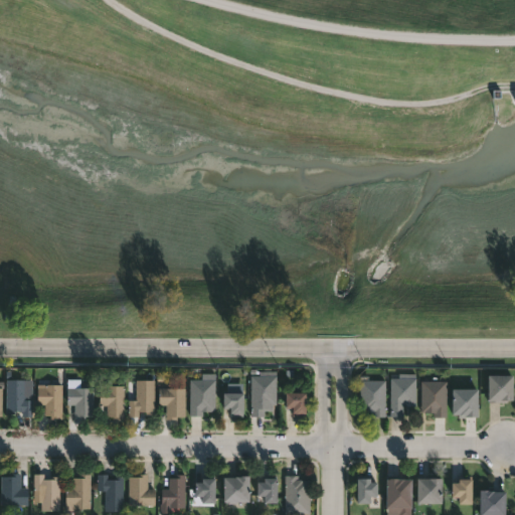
[(381,277),(390,267),(384,262),(375,272),(381,277)]
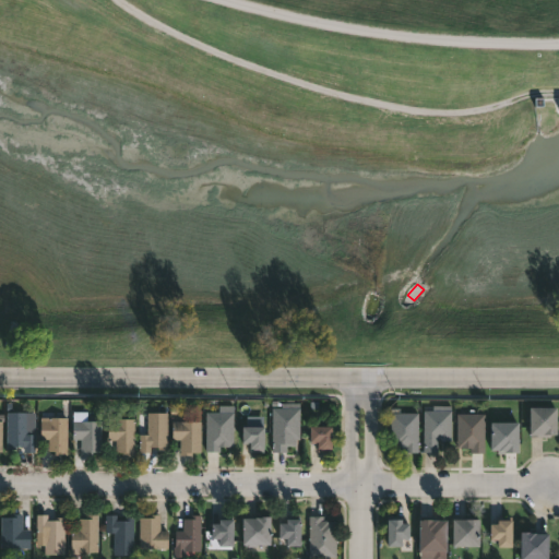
[(299,402),(299,438),(296,438),(295,444),(284,443),(284,451),(272,451),(272,406),(282,407),(282,402),(299,402)]
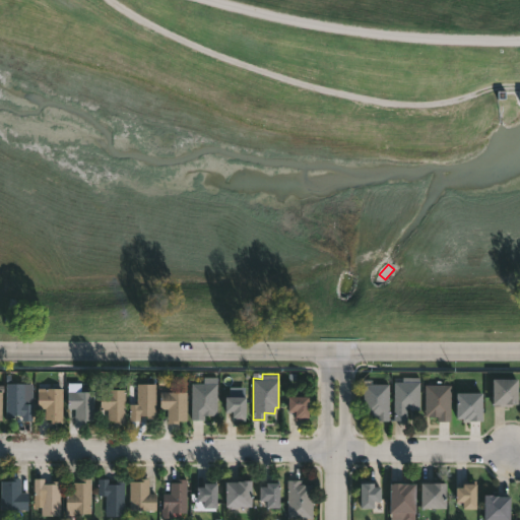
[(396,419),(394,419),(394,381),(402,381),(402,376),(420,377),(420,408),(407,408),(407,419),(396,419)]
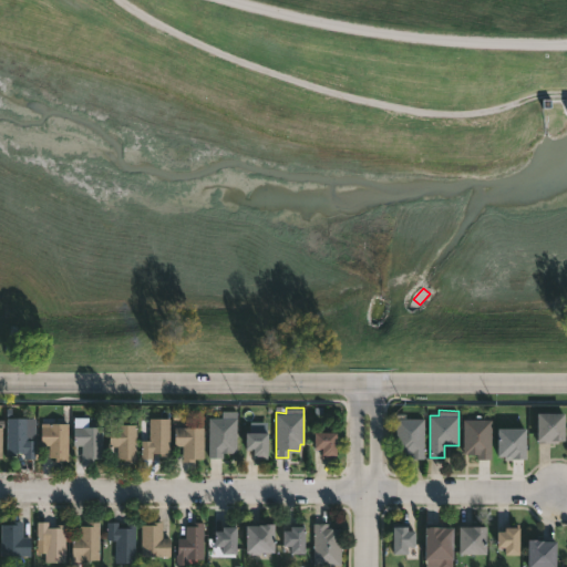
[(236,411),(236,452),(223,452),(223,457),(208,457),(208,418),(222,418),(222,411),(236,411)]
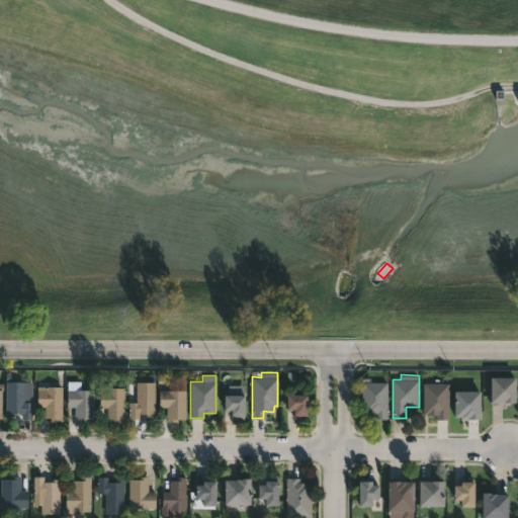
[(162,376),(162,383),(167,383),(166,390),(186,390),(185,419),(177,419),(177,422),(166,422),(166,407),(157,406),(157,376),(162,376)]
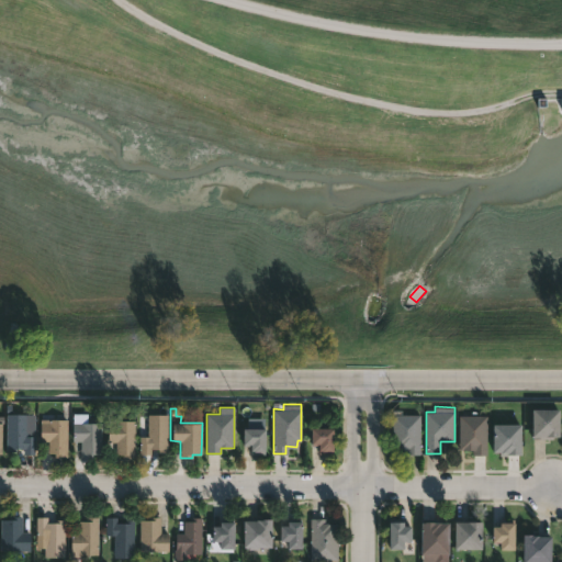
[(535,439),(534,439),(534,408),(560,408),(560,436),(553,436),(553,439),(535,439)]
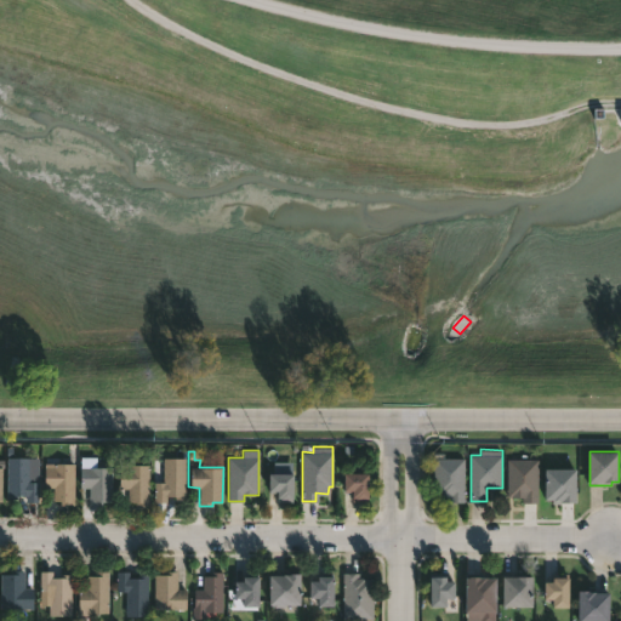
[(444,453),(444,457),(465,457),(465,502),(449,502),(449,496),(434,495),(434,453),(444,453)]
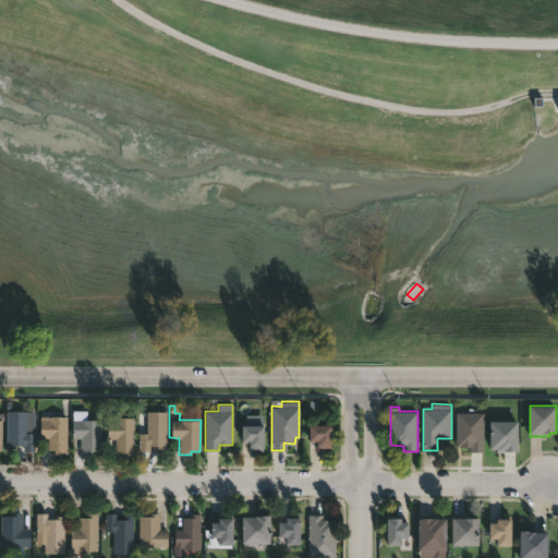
[(26,413),(26,433),(34,433),(34,450),(24,450),(24,445),(15,445),(15,447),(7,447),(7,411),(26,411),(26,413)]
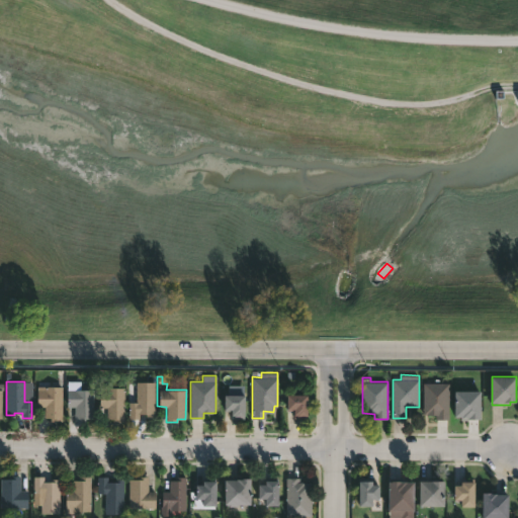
[(154,381),(153,416),(145,416),(146,413),(139,412),(138,419),(126,418),(127,402),(135,402),(136,381),(154,381)]
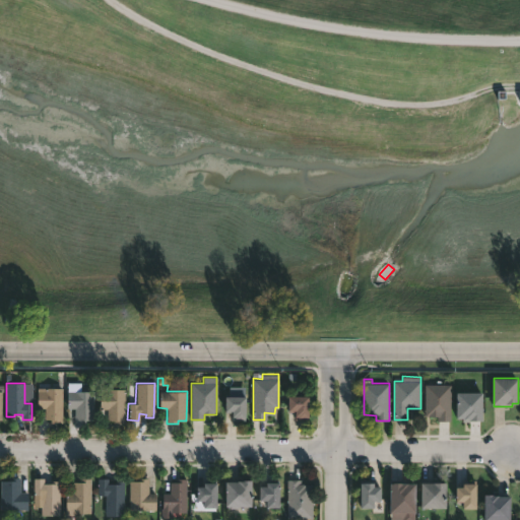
[(450,384),(450,420),(437,420),(437,416),(425,415),(425,384),(450,384)]
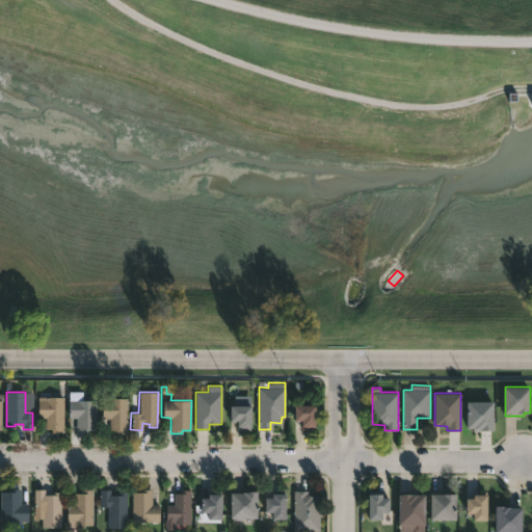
[(63,398),(63,431),(52,431),(52,429),(46,429),(46,417),(37,417),(38,396),(63,397),(63,398)]
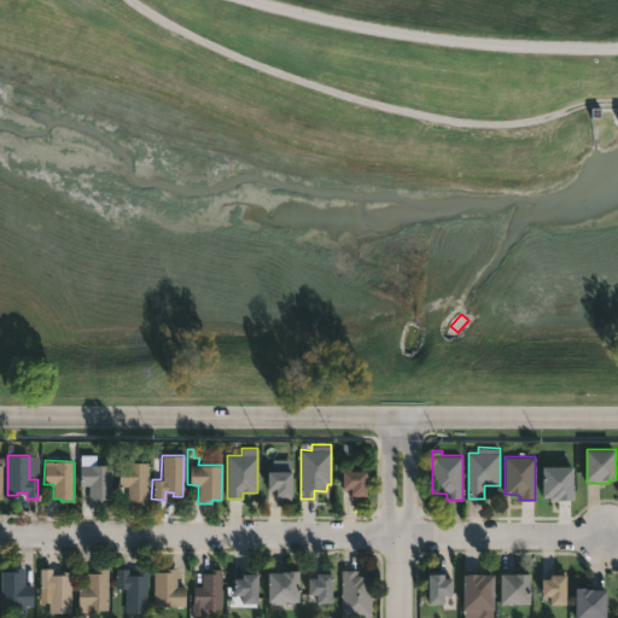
[(149,462),(149,503),(135,503),(135,500),(128,500),(128,487),(118,487),(118,461),(149,462)]
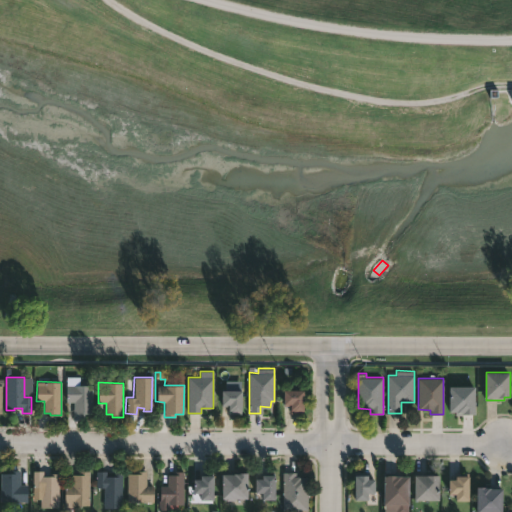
[(301,389),(301,413),(290,413),(289,405),(282,405),(282,389),(287,389),(287,382),(298,382),(298,389),(301,389)]
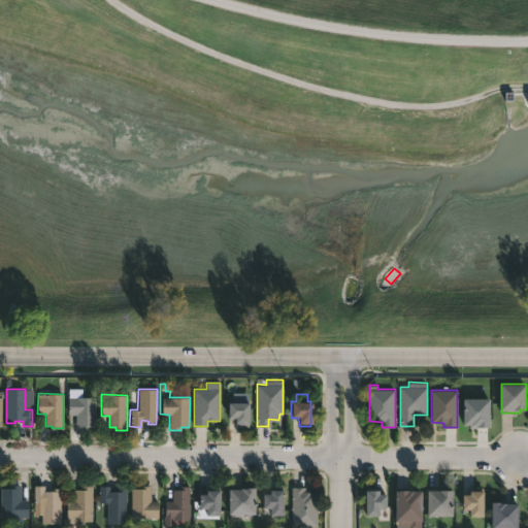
[(96,397),(95,426),(87,426),(87,429),(75,429),(75,415),(68,415),(68,397),(96,397)]
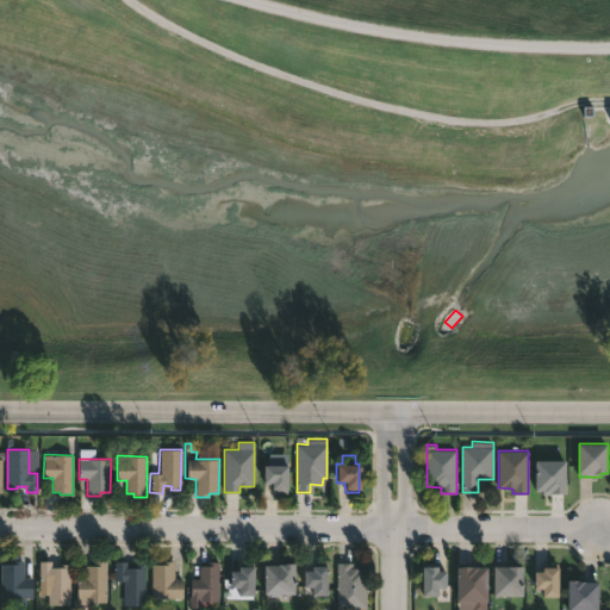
[(565,460),(564,493),(534,490),(534,460),(565,460)]
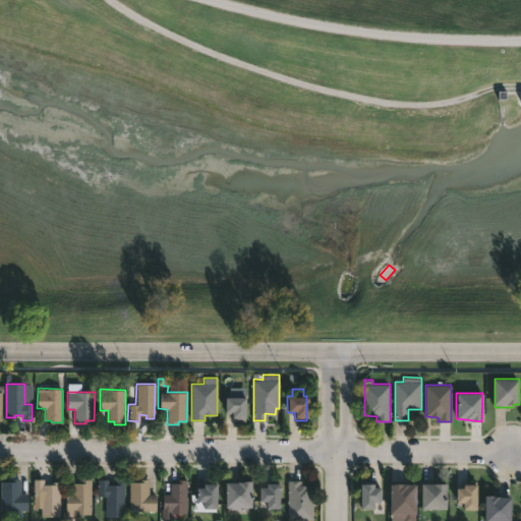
[(246,397),(246,420),(233,420),(233,411),(226,411),(226,397),(246,397)]
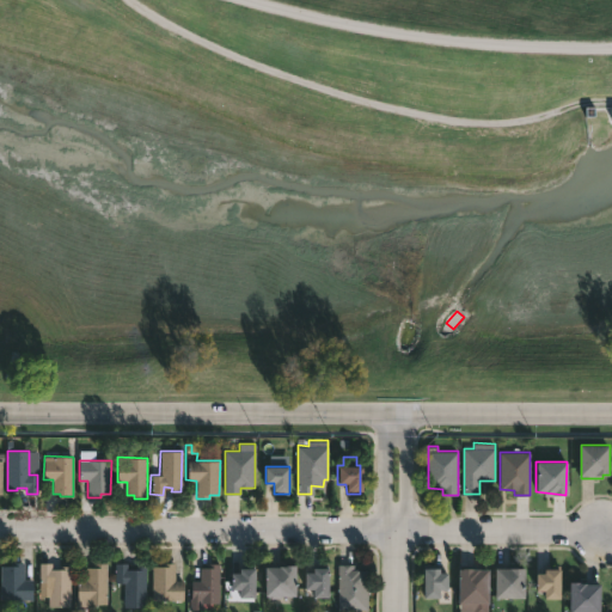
[(24,562),(24,580),(32,579),(32,599),(1,599),(1,565),(11,565),(11,563),(24,562)]
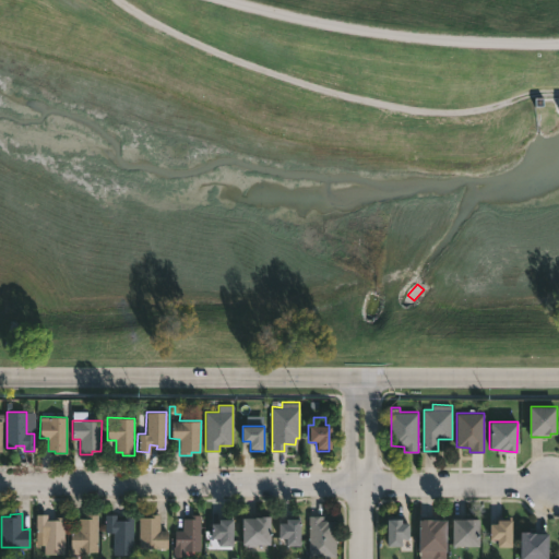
[(159,514),(159,530),(167,530),(167,548),(139,548),(139,518),(147,518),(147,513),(159,514)]
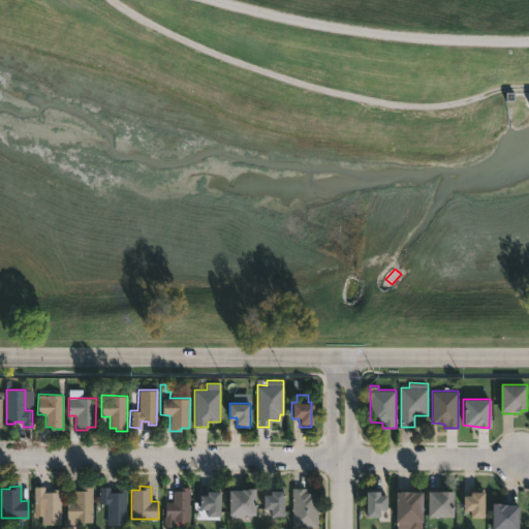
[(44,487),(44,491),(60,489),(60,525),(41,524),(41,503),(34,503),(34,487),(44,487)]
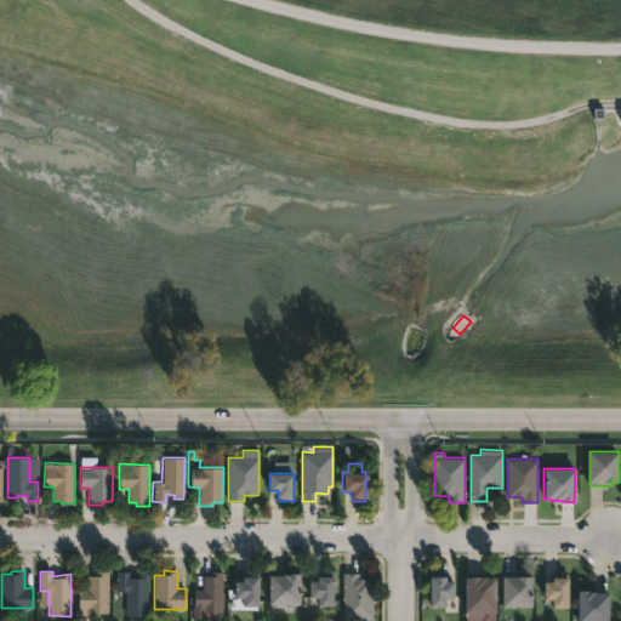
[(109,571),(108,613),(87,613),(87,609),(79,609),(79,588),(87,588),(87,575),(95,575),(95,571),(109,571)]
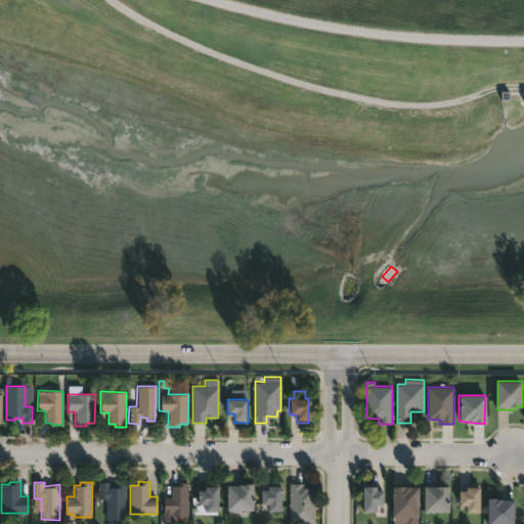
[(110,482),(110,487),(116,487),(116,485),(125,485),(125,520),(106,520),(106,499),(98,499),(98,482),(110,482)]
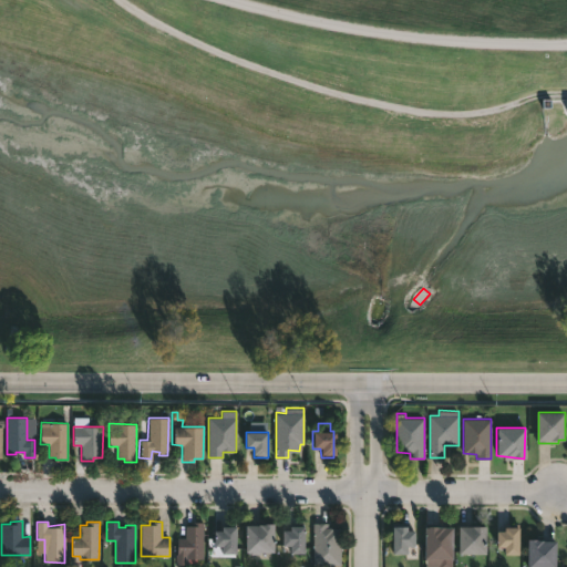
[(185,565),(177,565),(177,538),(185,538),(185,526),(192,526),(192,522),(203,522),(203,558),(185,558),(185,565)]
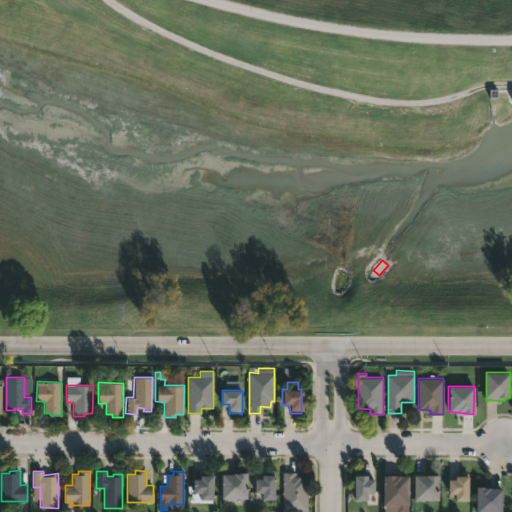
[(295,471),(295,475),(307,476),(307,511),(297,511),(297,510),(282,510),(282,471),(295,471)]
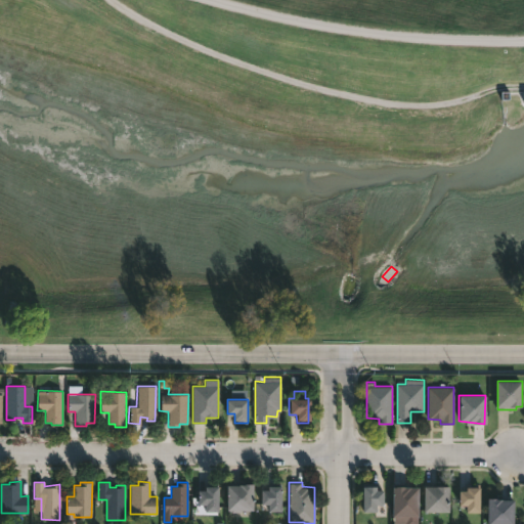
[(217,483),(217,486),(219,486),(218,511),(206,511),(206,505),(199,505),(199,490),(205,490),(205,486),(211,486),(211,483),(217,483)]
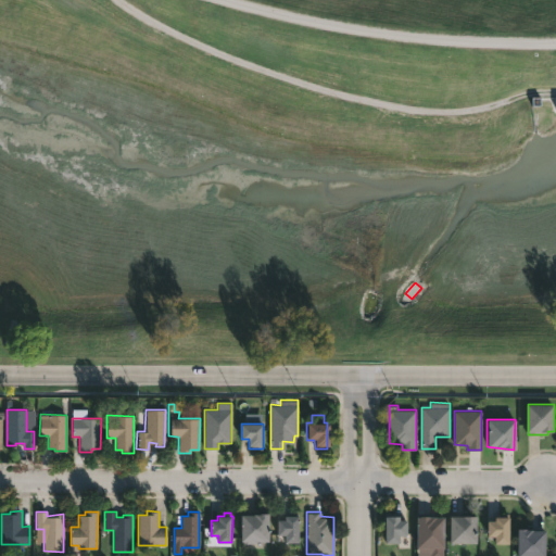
[(269,513),(269,541),(245,543),(245,540),(241,540),(241,515),(269,513)]
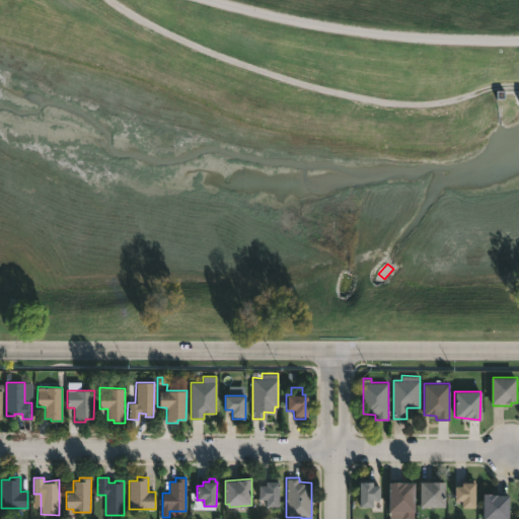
[(400,480),(400,483),(415,483),(415,511),(389,511),(389,482),(400,480)]
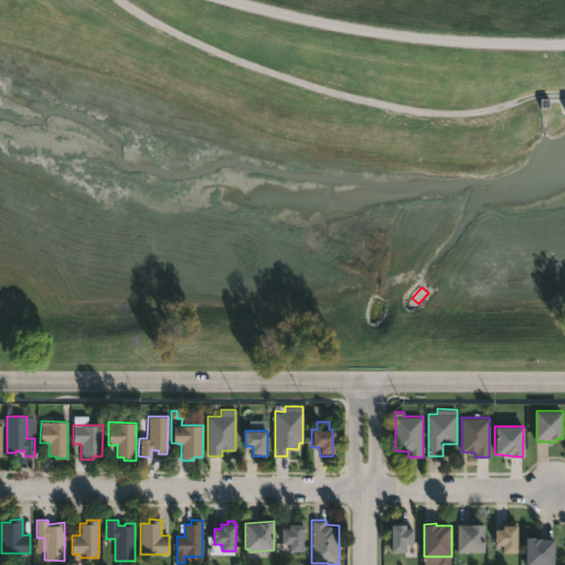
[(304,524),(304,551),(289,551),(289,543),(283,543),(283,528),(289,528),(289,524),(304,524)]
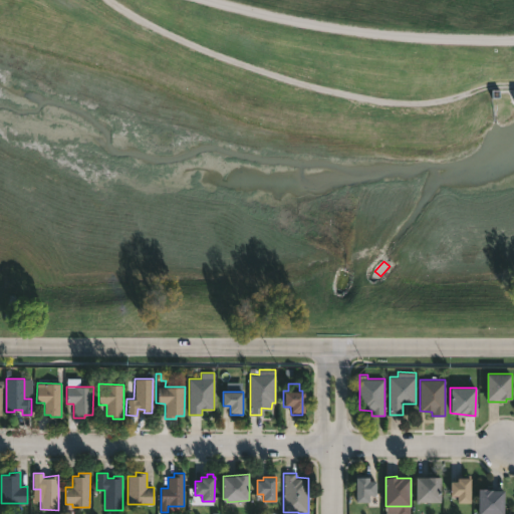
[(369,477),(369,481),(376,481),(375,495),(369,495),(369,502),(356,502),(356,477),(369,477)]
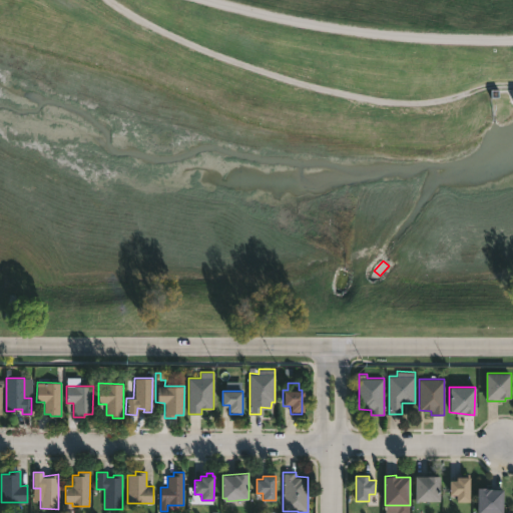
[(430,501),(415,501),(415,476),(440,476),(441,501),(430,501)]
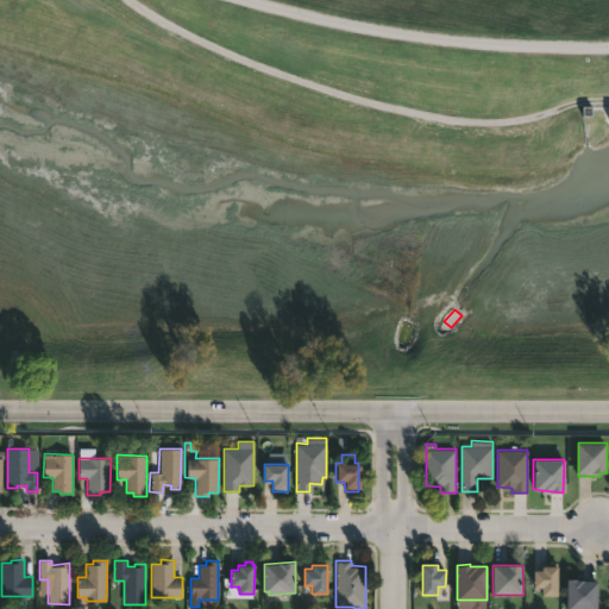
[(559,565),(558,596),(542,595),(542,588),(534,588),(534,570),(542,570),(542,565),(559,565)]
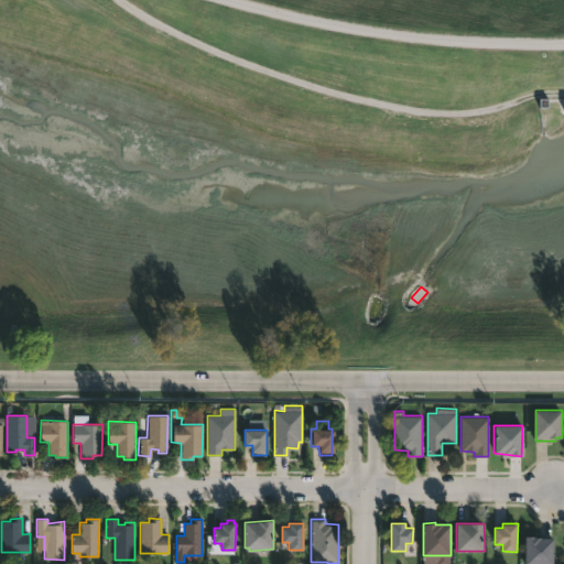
[(537,535),(537,537),(542,538),(554,538),(554,563),(525,563),(525,535),(537,535)]
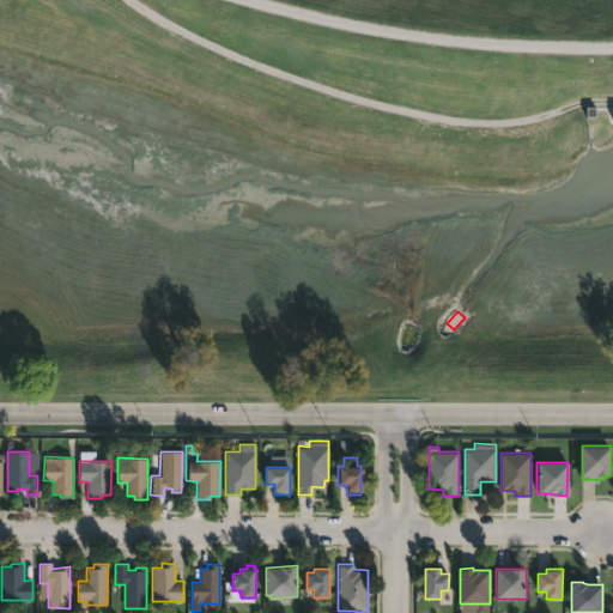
All buildings are outlined.
